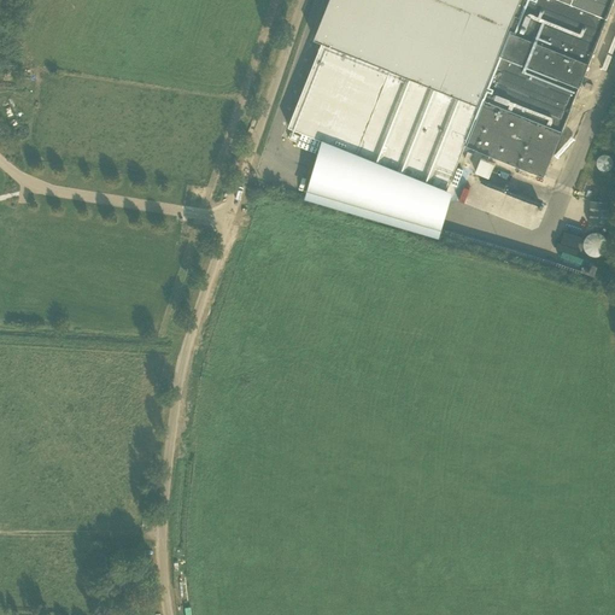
[(328,0),(312,39),(321,42),(286,129),(320,142),(315,160),(443,195),(445,191),(463,146),(542,179),(613,0),(328,0)]
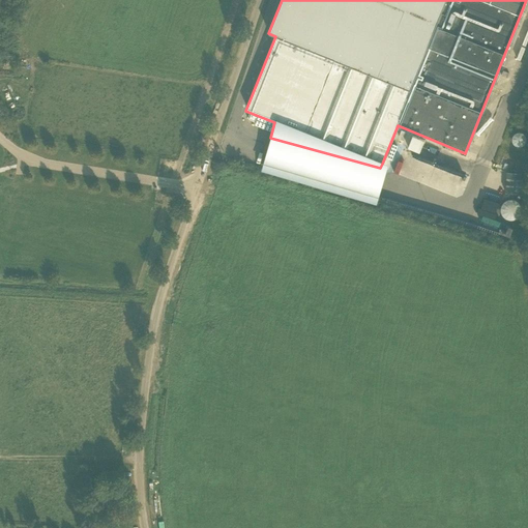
[(514,134),(511,146),(522,147),(524,136),(514,134)]
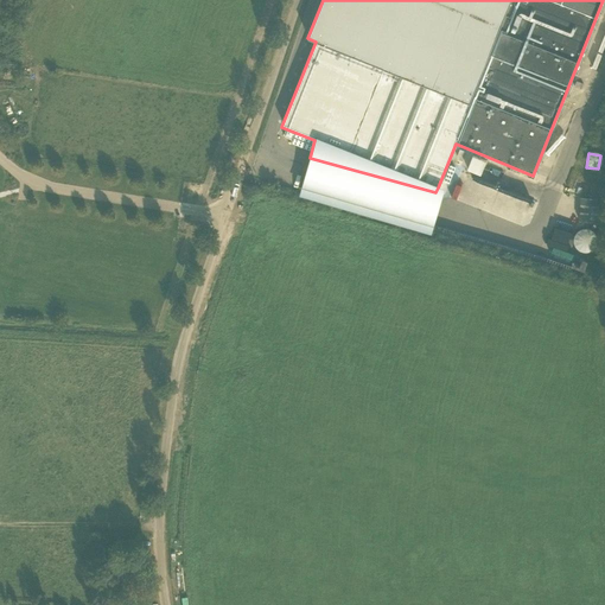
[(471,155),(465,170),(482,177),(486,163),(471,155)]
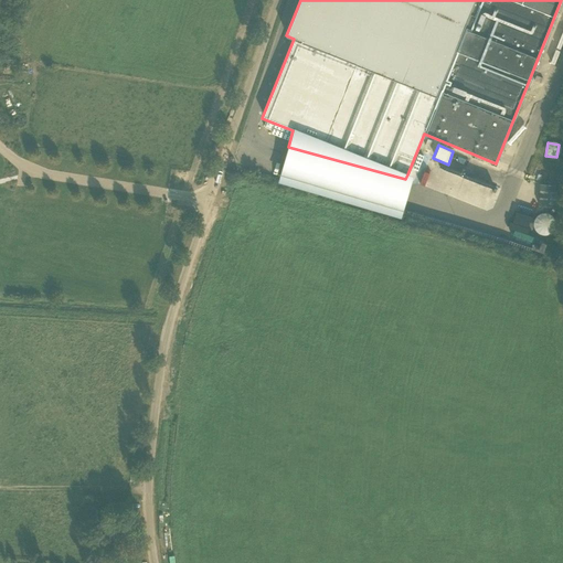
[(417,188),(477,208),(485,183),(425,163),(417,188)]
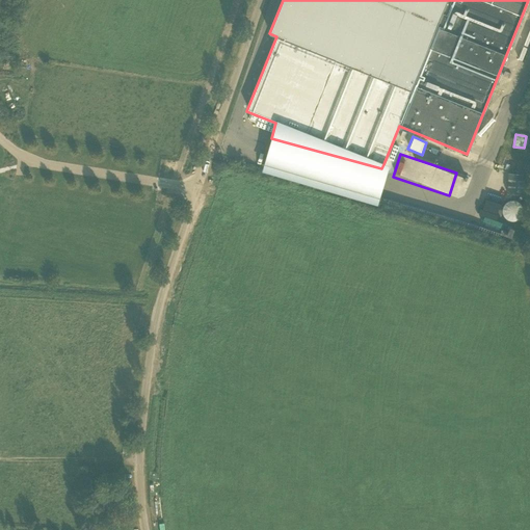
[(525,195),(526,175),(507,174),(506,194),(525,195)]
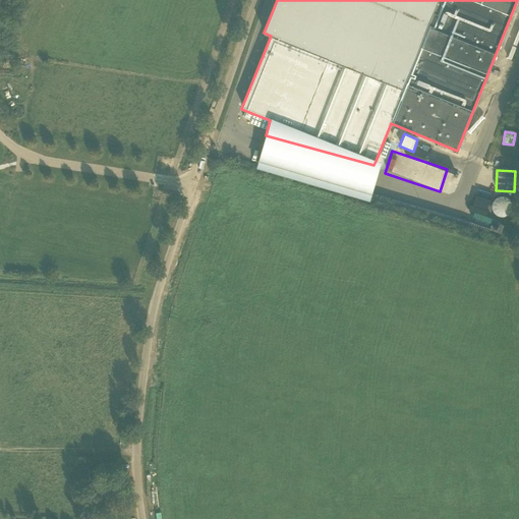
[(496,196),(491,212),(509,218),(514,203),(496,196)]
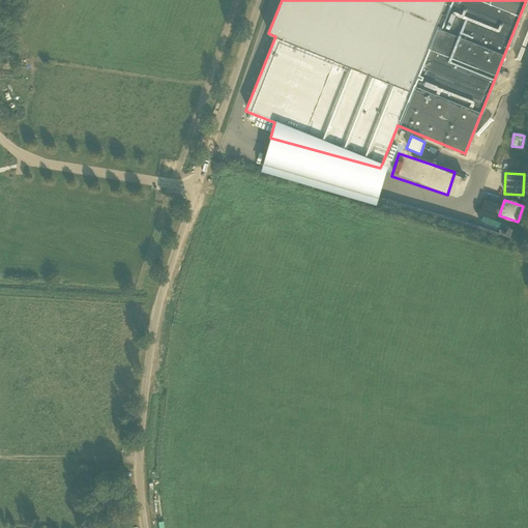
[(476,201),(472,212),(492,220),(496,209),(476,201)]
